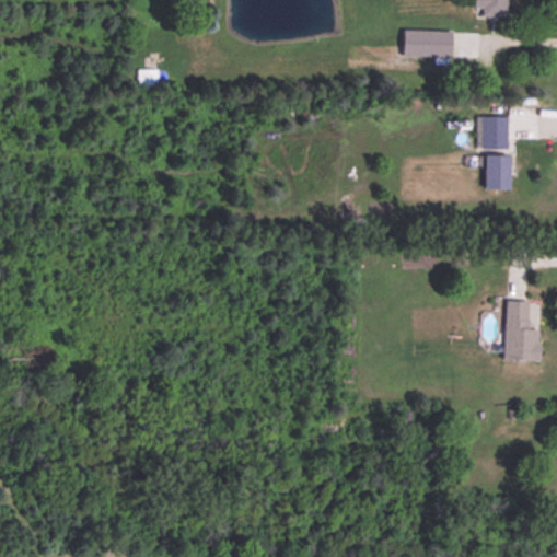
[(483,13),(509,13),(508,0),(477,0),(477,6),(483,6),(483,13)]
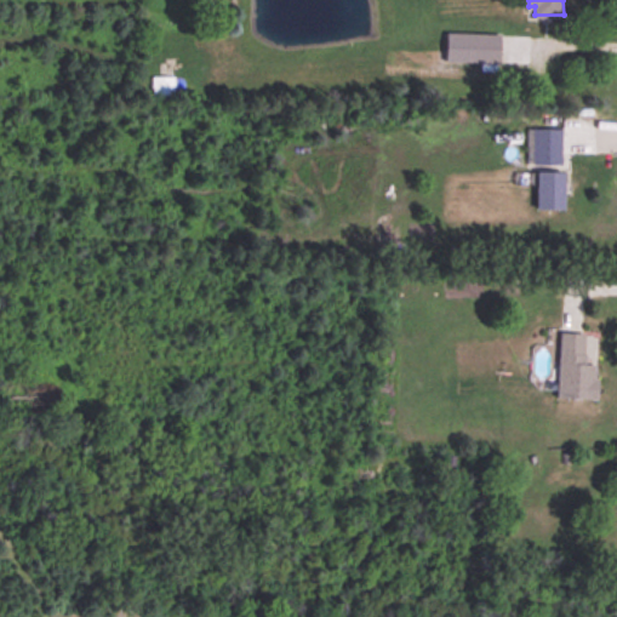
[(447,60),(501,61),(501,32),(447,30),(447,60)]
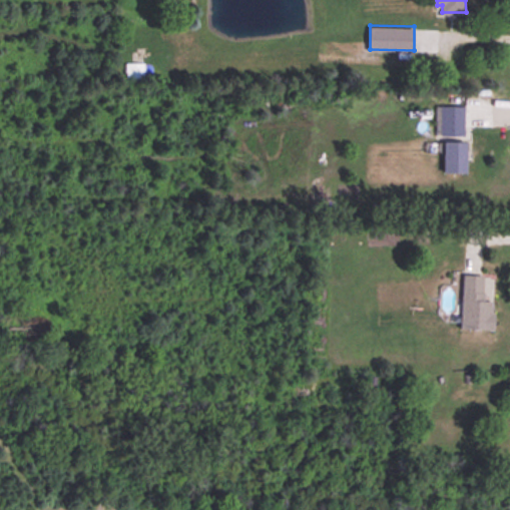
[(128,62),(128,77),(145,77),(145,62),(128,62)]
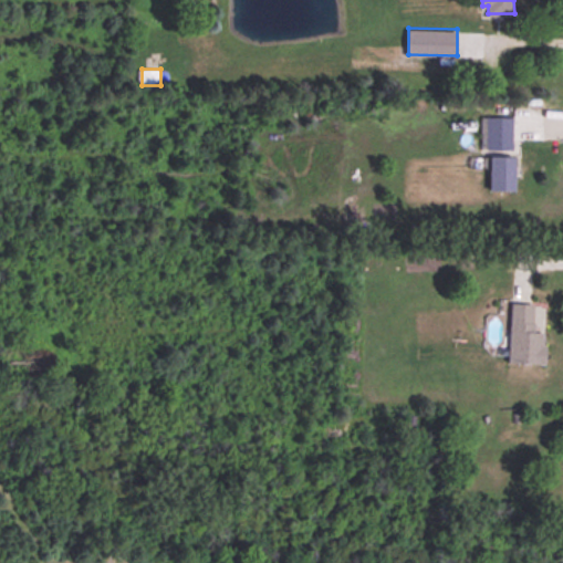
[(514,148),(514,115),(483,115),(483,148),(514,148)]
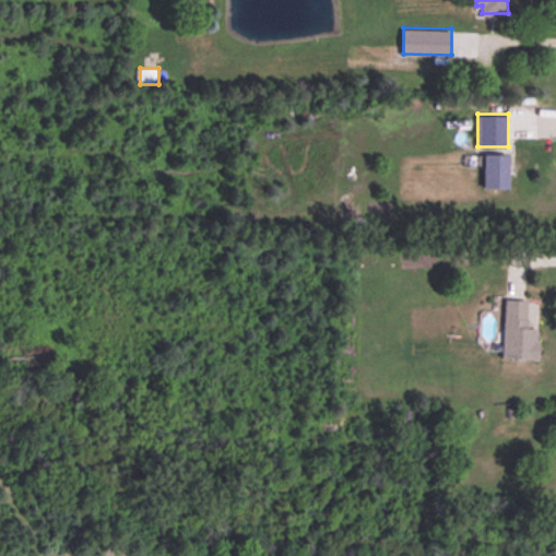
[(485,187),(509,187),(509,153),(485,153),(485,187)]
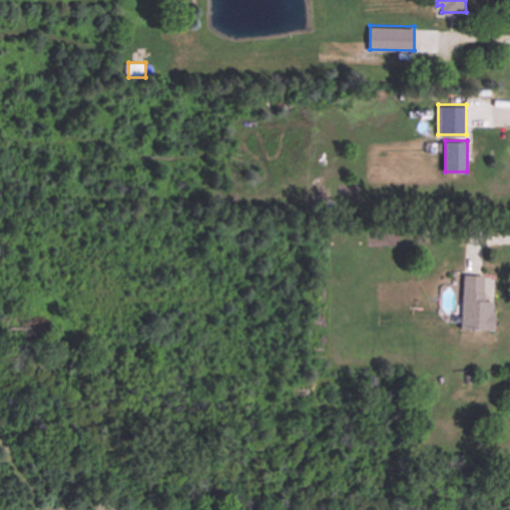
[(494,329),(495,300),(484,299),(485,274),(464,274),(462,327),(494,329)]
